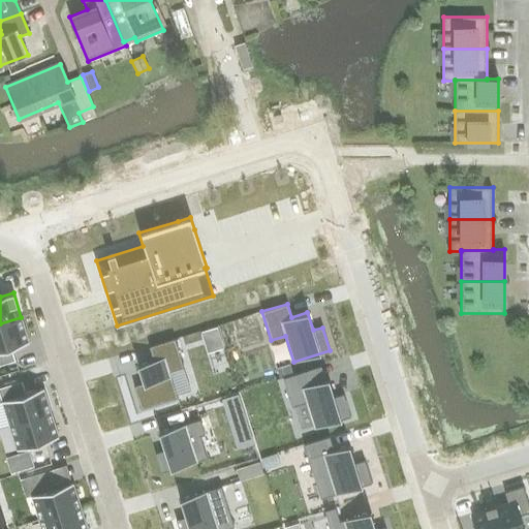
[(29,342),(21,317),(0,323),(0,364),(14,360),(11,347),(29,342)]
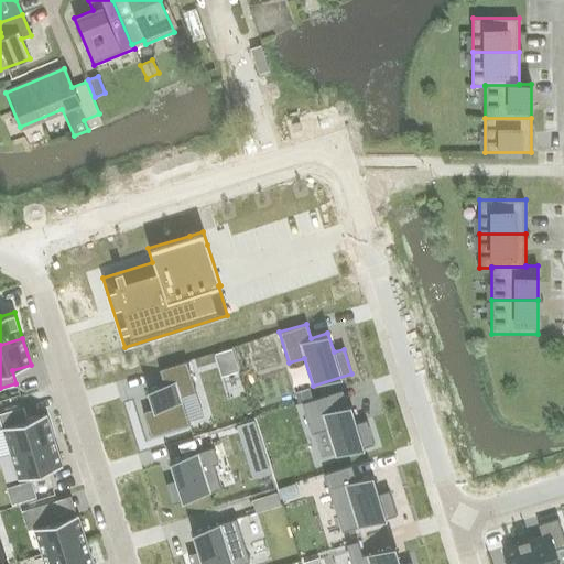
[(152,409),(142,411),(150,436),(188,424),(181,397),(195,392),(185,360),(159,369),(163,384),(147,389),(152,409)]
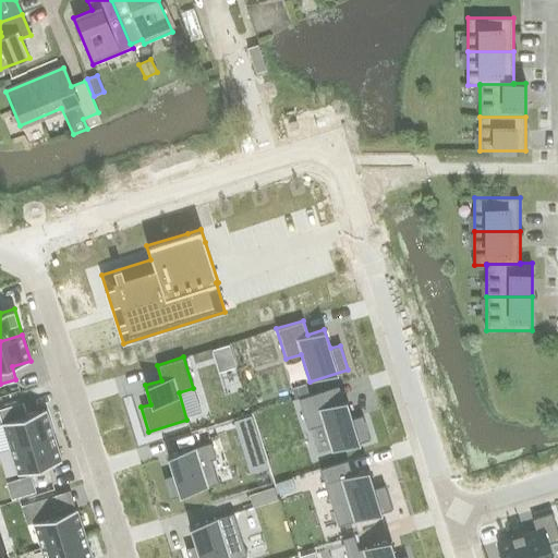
[(295,399),(298,398),(308,395),(305,384),(292,388),(295,399)]
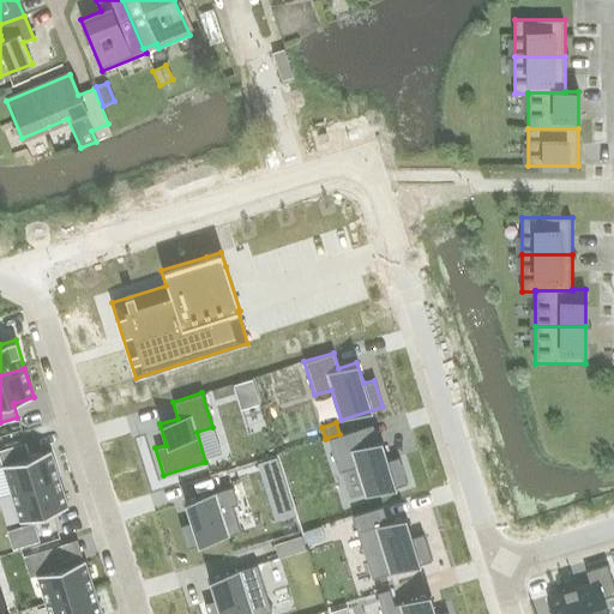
[(357,429),(327,438),(338,473),(343,471),(355,467),(362,489),(365,497),(407,483),(398,457),(387,461),(381,439),(374,441),(362,445),(359,431),(357,429)]
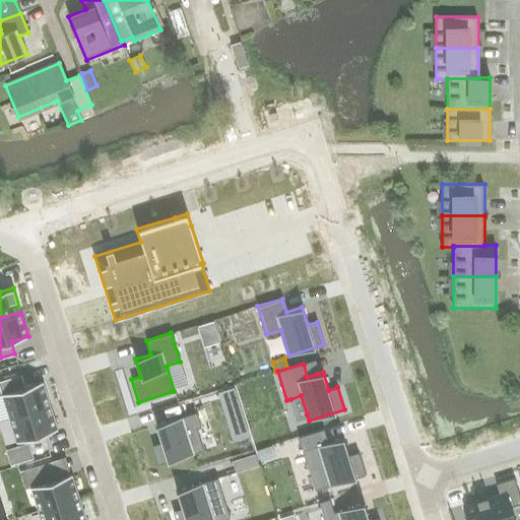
[(0,391),(8,417),(50,405),(42,381),(24,386),(20,374),(0,380),(0,391)]
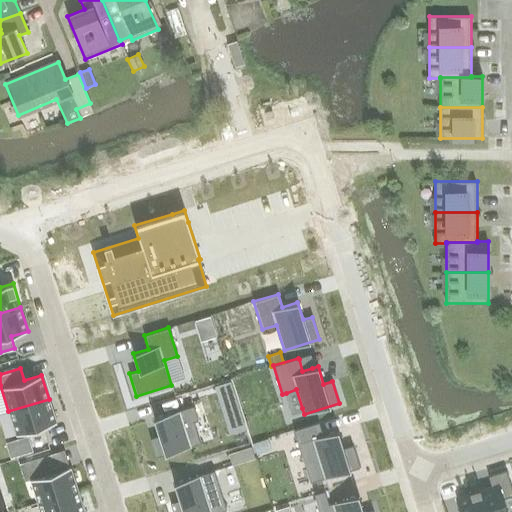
[(235,380),(238,389),(253,385),(250,375),(235,380)]
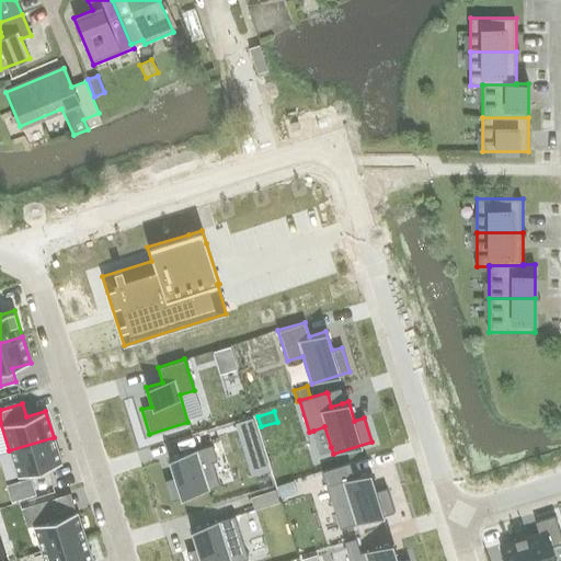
[(253,419),(237,424),(243,444),(260,438),(253,419)]
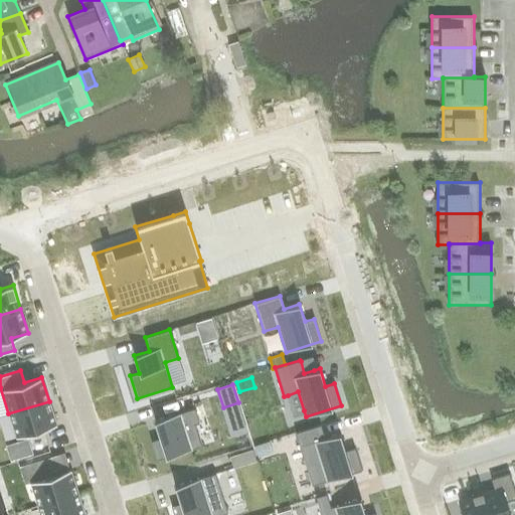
[(56,424),(49,401),(8,413),(16,438),(56,424)]
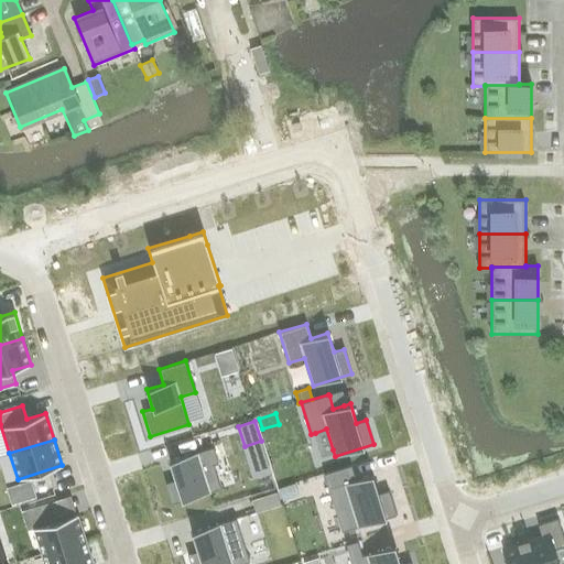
[(175,480),(164,484),(172,505),(220,489),(213,465),(218,464),(213,447),(169,461),(175,480)]
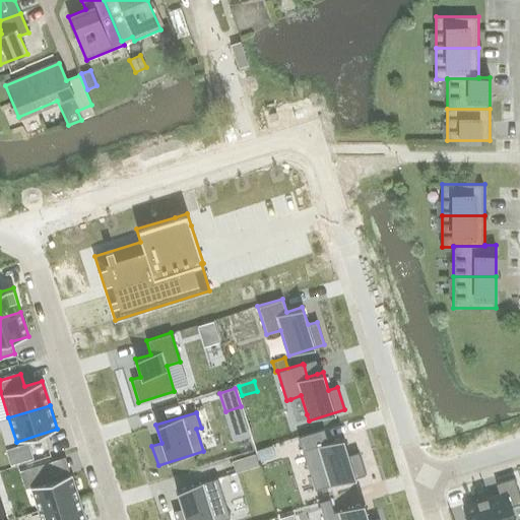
[(323,429),(298,437),(315,491),(365,475),(358,452),(348,455),(343,438),(327,442),(323,429)]
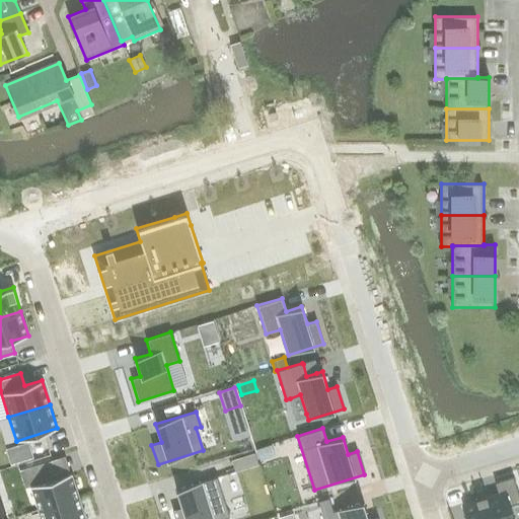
[(28,442),(17,445),(22,460),(33,456),(28,442)]
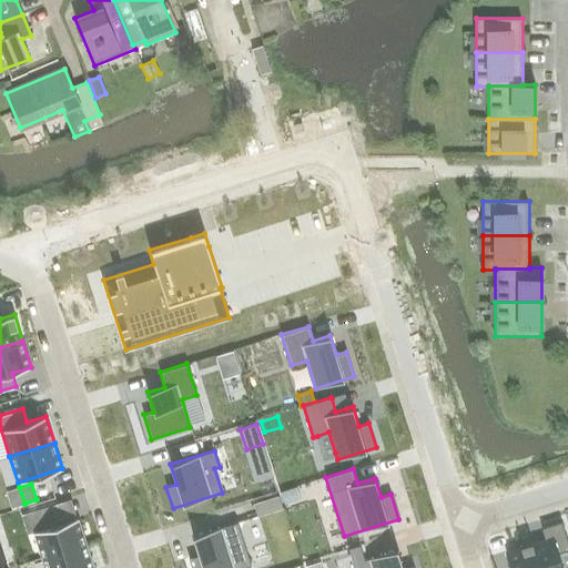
[(279,496),(253,504),(257,516),(283,508),(279,496)]
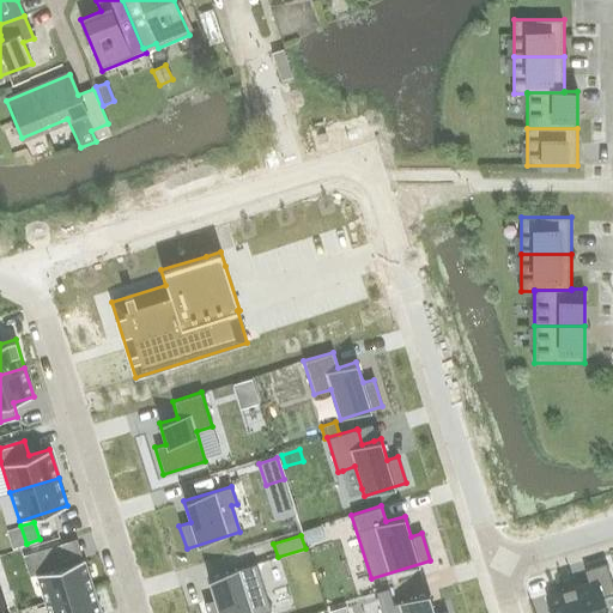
[(47,570),(36,574),(44,602),(93,587),(84,558),(80,560),(64,565),(58,545),(41,551),(47,570)]
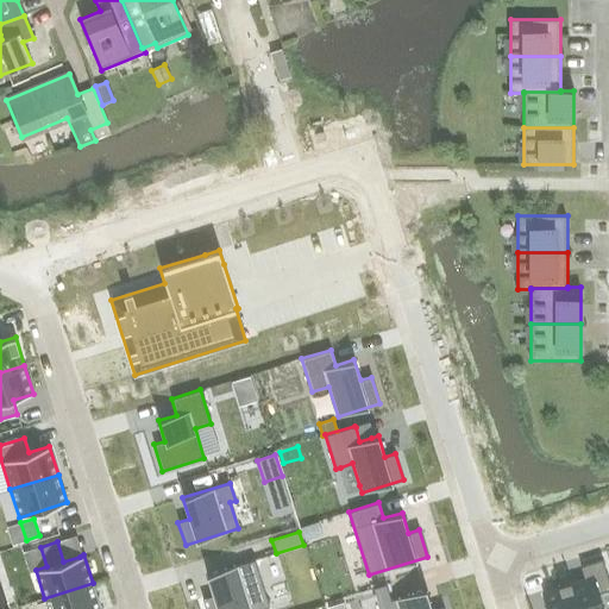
[(584,579),(542,592),(547,608),(602,608),(597,595),(608,590),(608,582),(602,559),(581,566),(584,579)]
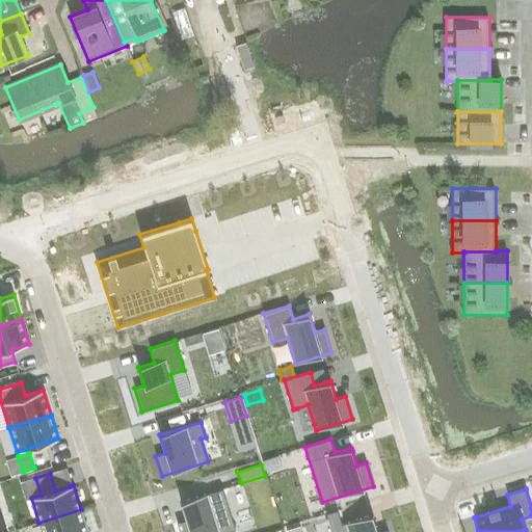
[(186,520),(177,523),(179,531),(228,531),(235,530),(221,489),(180,502),(186,520)]
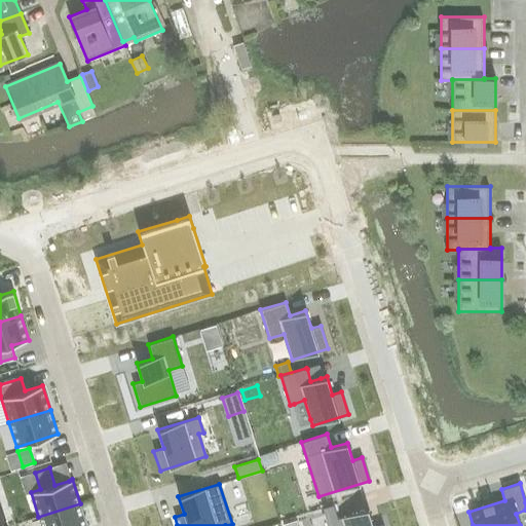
[(86,525),(80,503),(38,517),(40,525),(86,525)]
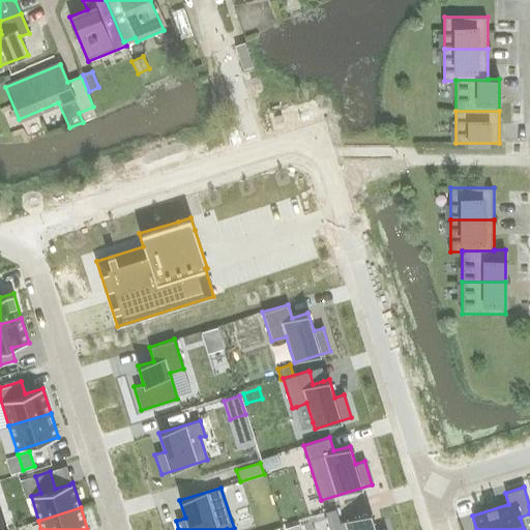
[(335,508),(325,511),(330,529),(386,529),(385,528),(377,529),(376,529),(371,512),(340,522),(335,508)]
